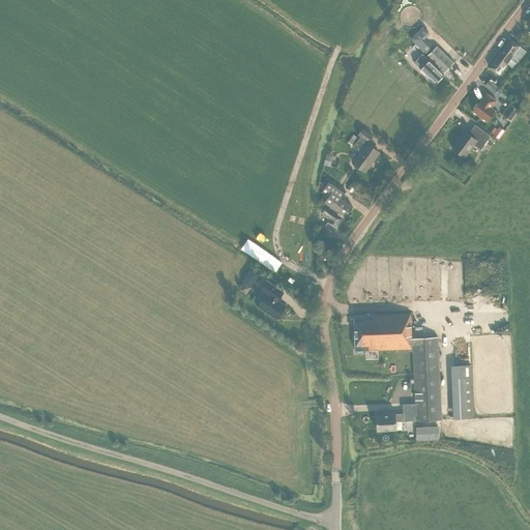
[(511,57),(518,62),(526,51),(510,39),(497,57),(506,64),(511,57)]
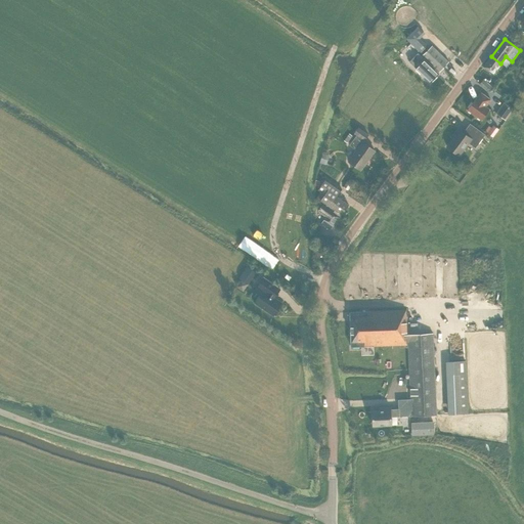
[(438,73),(448,61),(432,45),(431,46),(426,41),(417,50),(422,55),(421,56),(424,59),(416,68),(430,82),(438,73)]
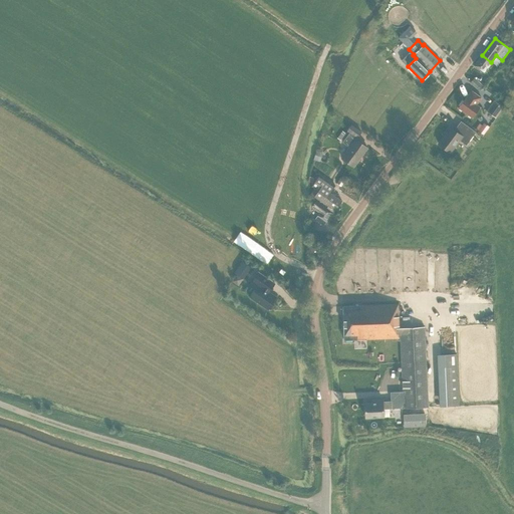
[(485,73),(492,63),(491,62),(482,55),(474,65),(485,73)]
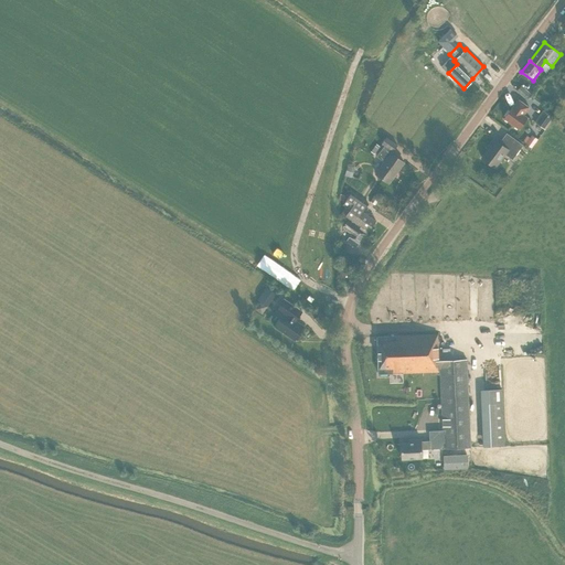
[(526,98),(531,93),(521,85),(516,91),(526,98)]
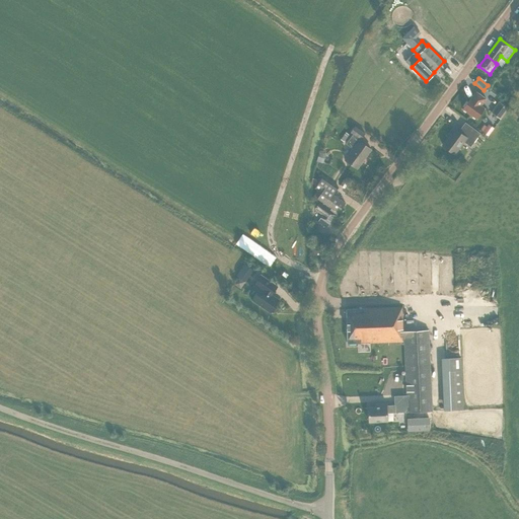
[(479,115),(484,108),(480,106),(486,99),(476,92),(471,98),(470,98),(463,108),(476,119),(479,115)]
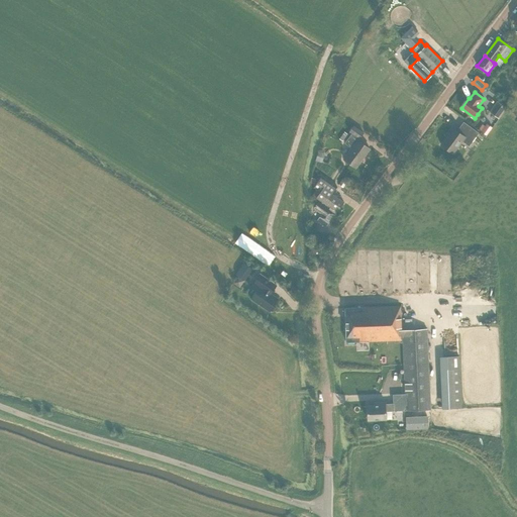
[(496,100),(489,112),(499,118),(507,107),(496,100)]
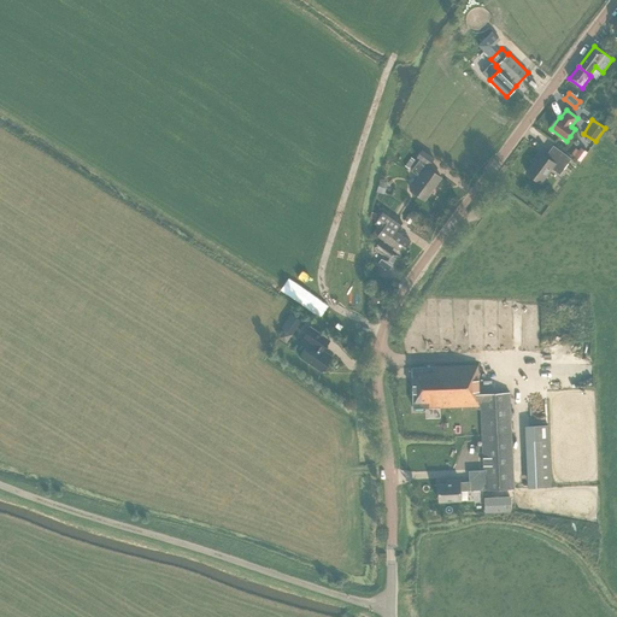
[(540,153),(526,172),(540,183),(552,169),(559,175),(571,159),(553,146),(545,157),(540,153)]
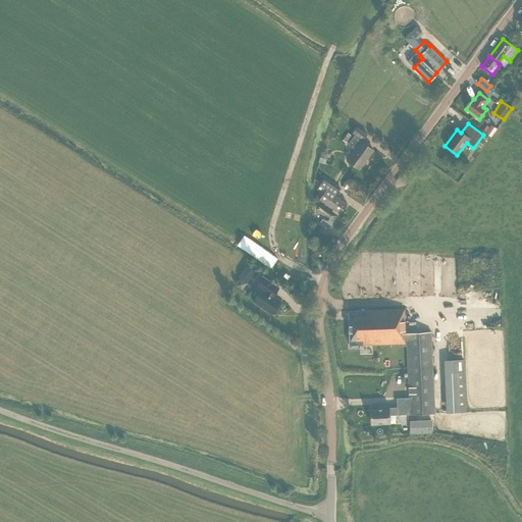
[(483,131),(486,133),(485,133),(491,138),(498,128),(491,124),(489,127),(486,125),(483,131)]
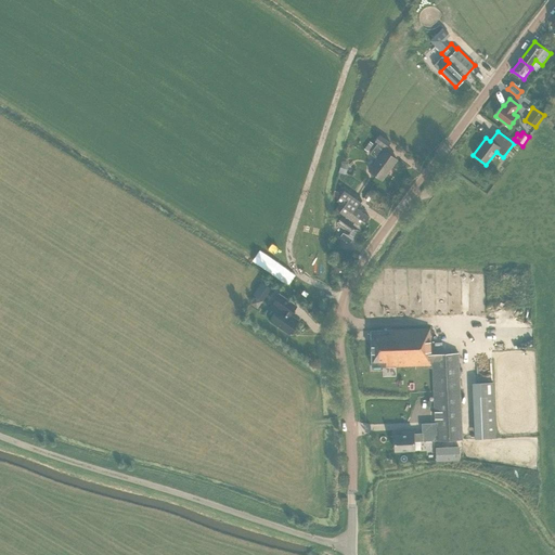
[(374,156),(377,159),(369,170),(382,180),(397,160),(384,151),(390,143),(379,134),(375,141),(378,143),(370,154),(374,156)]
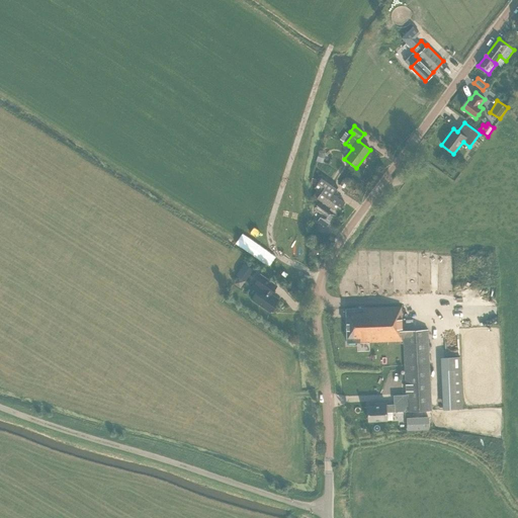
[(317,158),(316,161),(323,163),(326,154),(319,152),(317,158)]
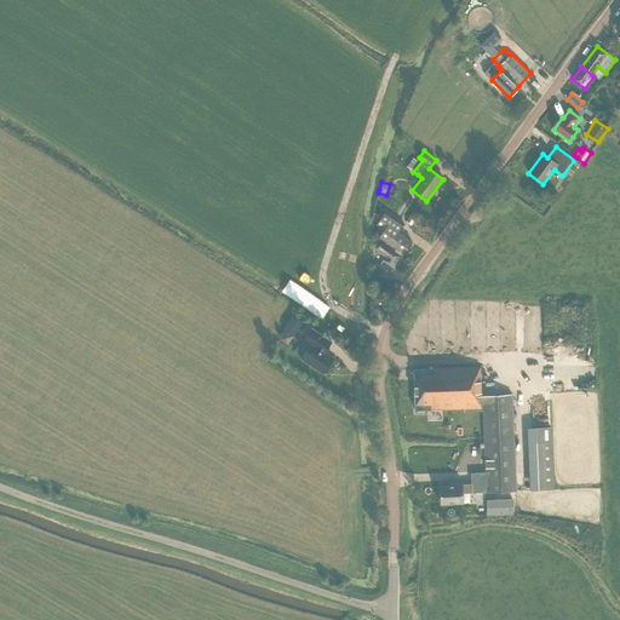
[(403,253),(405,254),(412,242),(399,233),(405,224),(385,212),(377,225),(384,230),(379,237),(396,248),(395,250),(402,256),(403,253)]
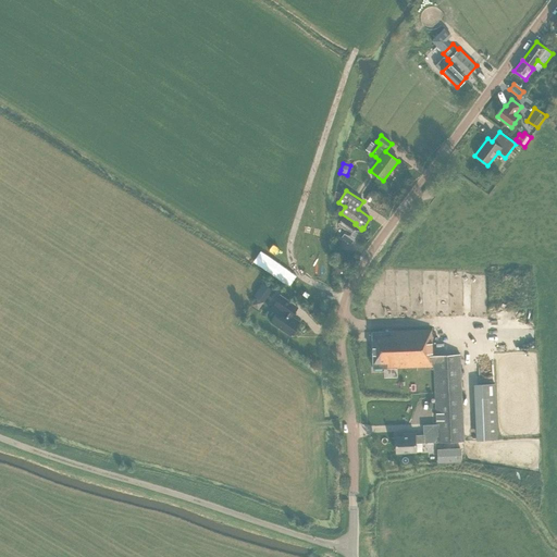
[(342,238),(351,245),(361,231),(360,231),(361,230),(355,224),(355,225),(344,218),(338,225),(345,230),(343,233),(344,234),(342,238)]
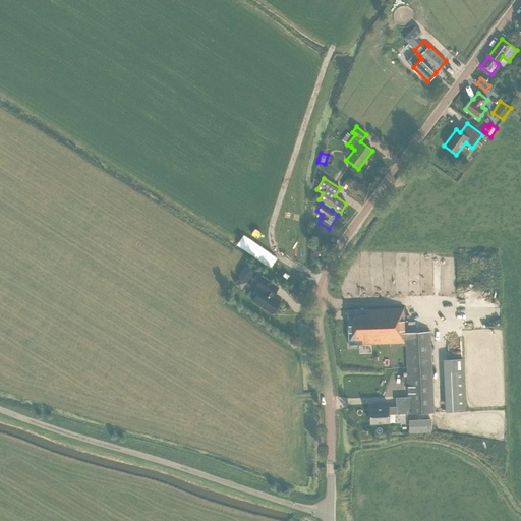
[(245,265),(237,277),(246,283),(254,271),(245,265)]
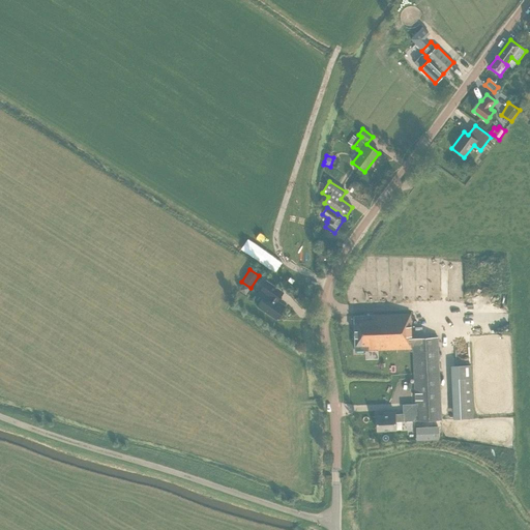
[(276,319),(285,306),(277,301),(284,293),(266,281),(260,290),(265,294),(258,306),(276,319)]
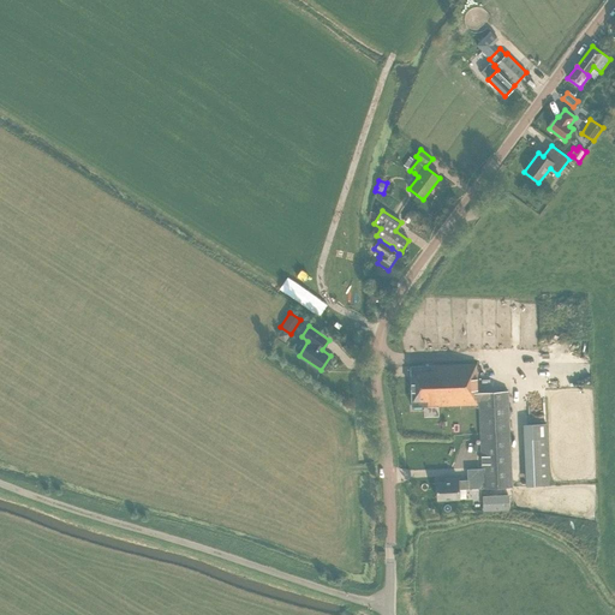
[(285,342),(291,335),(282,329),(278,336),(285,342)]
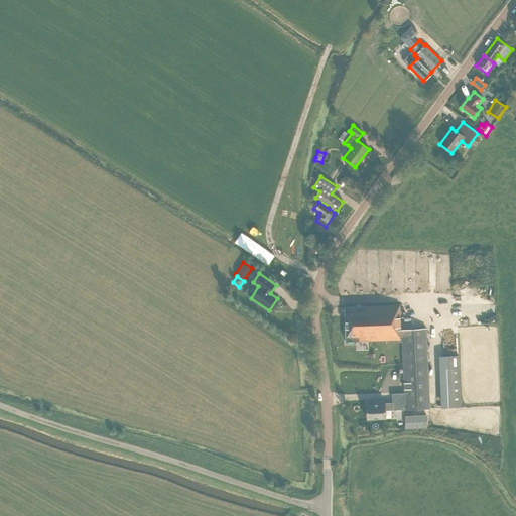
[(387,340),(387,343),(403,342),(405,393),(392,394),(393,403),(385,403),(385,401),(373,402),(374,404),(366,405),(367,419),(385,418),(385,410),(405,410),(429,409),(426,329),(401,330),(399,330),(398,314),(398,305),(345,307),(346,342),(387,340)]
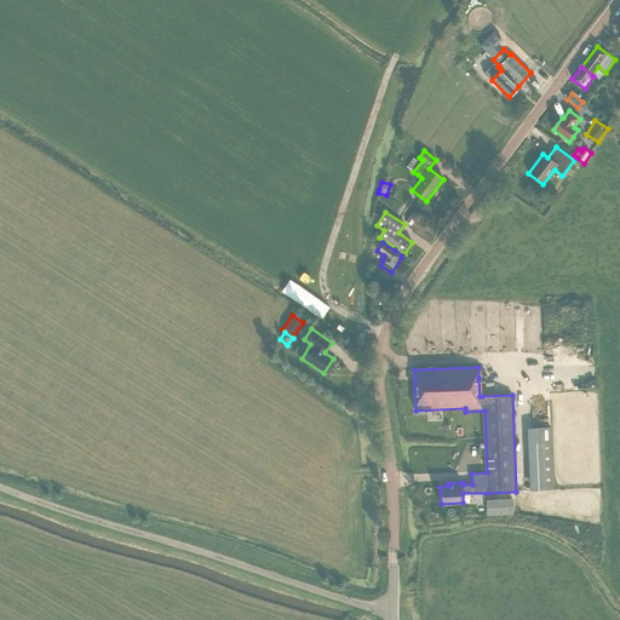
[(562,488),(598,487),(595,414),(560,415),(562,488)]
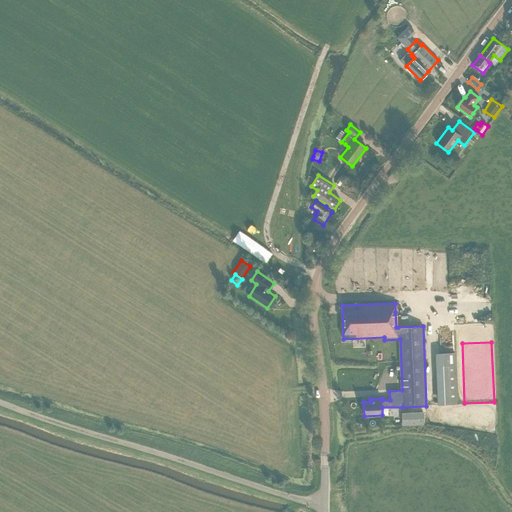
[(442,405),(457,405),(455,353),(440,353),(442,405)]
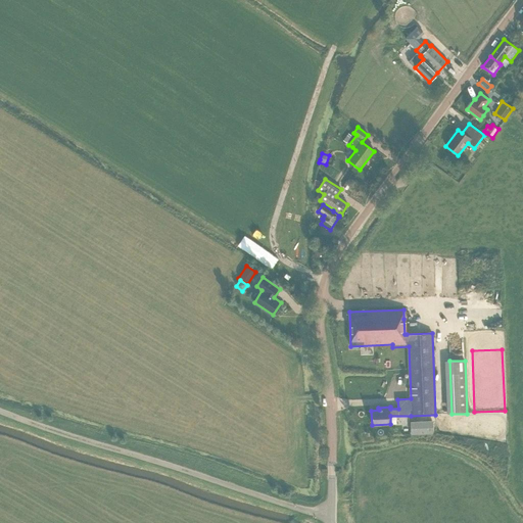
[(411,425),(411,435),(433,434),(432,421),(411,422),(411,425)]
